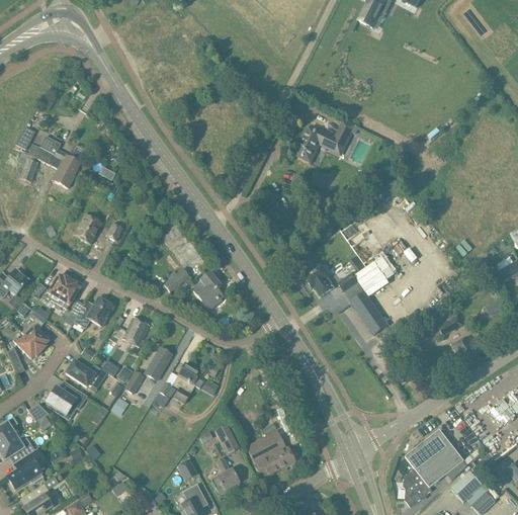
[(367,0),(366,2),(367,3),(358,19),(372,26),(381,8),(386,11),(393,0),(367,0)]
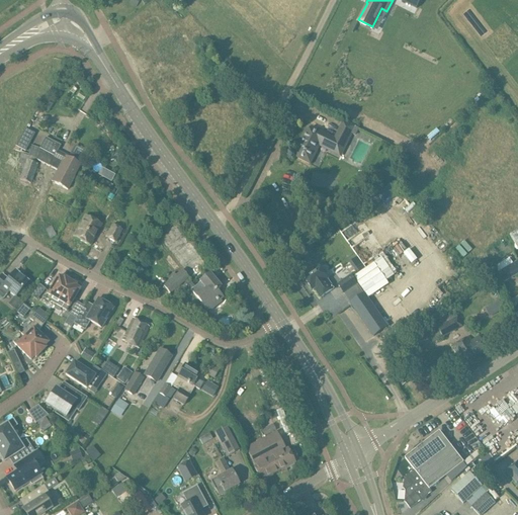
[(156,14),(140,21),(144,31),(161,24),(156,14)]
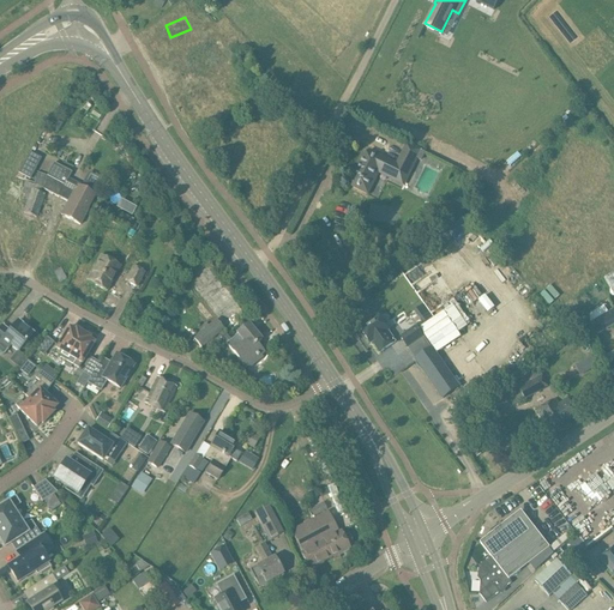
[(356,173),(351,182),(368,191),(378,170),(381,165),(407,179),(411,170),(417,157),(420,158),(425,149),(422,148),(408,140),(398,161),(368,146),(366,152),(362,151),(353,171),(356,173)]
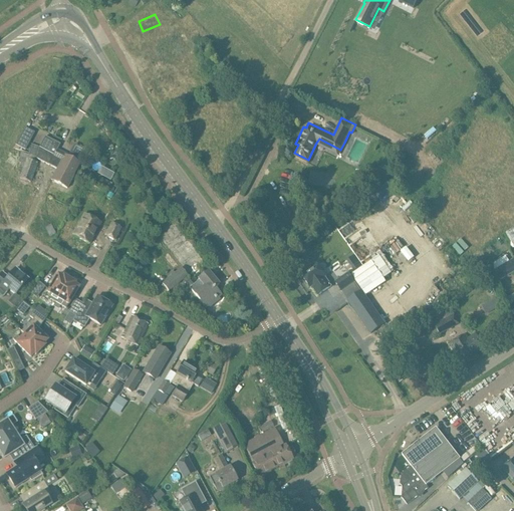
[(34,131),(26,125),(18,139),(18,140),(16,143),(25,148),(34,131)]
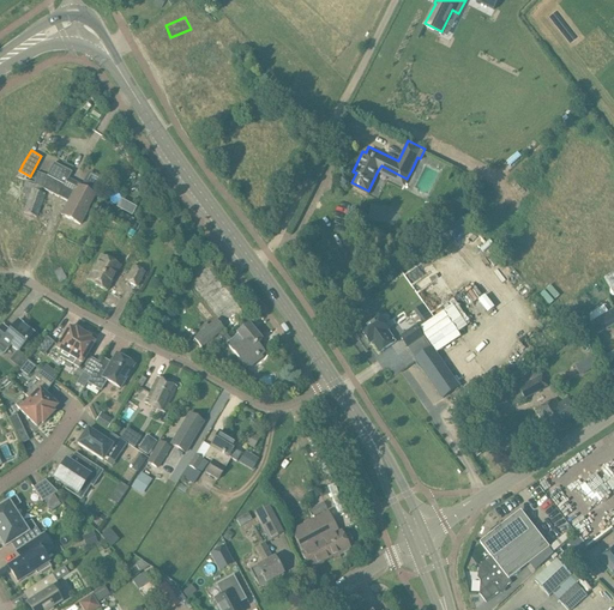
[(50,168),(47,173),(64,182),(64,183),(73,188),(72,191),(79,194),(79,197),(82,198),(79,203),(88,207),(96,192),(92,191),(96,185),(85,179),(82,185),(78,182),(79,181),(68,176),(72,169),(54,159),(50,168)]
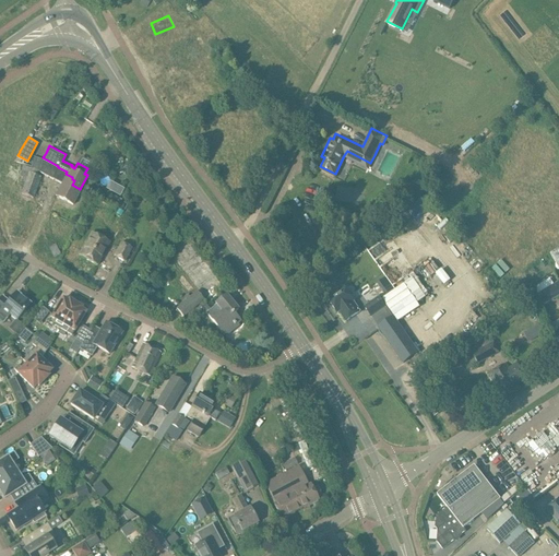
[(43,157),(34,154),(31,165),(23,163),(20,174),(26,176),(21,191),(33,196),(40,175),(38,174),(39,169),(62,181),(56,193),(73,202),(80,189),(72,185),(74,180),(72,179),(72,177),(66,174),(67,172),(58,167),(58,166),(43,157)]
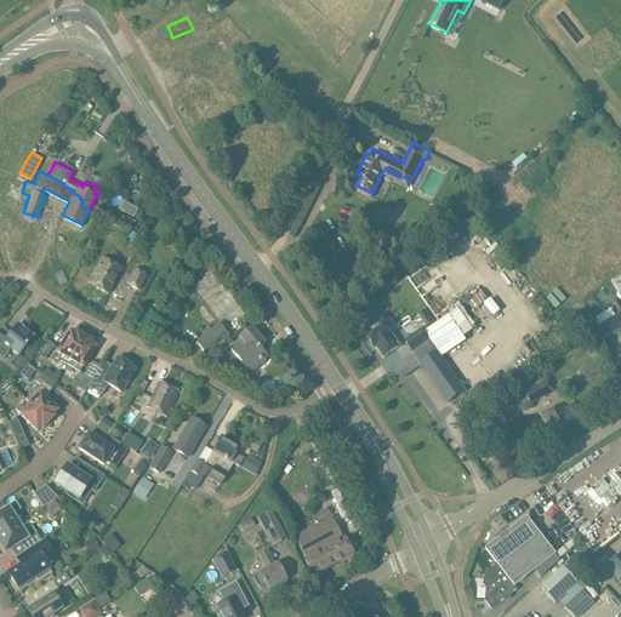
[(463,196),(453,207),(461,217),(473,206),(463,196)]
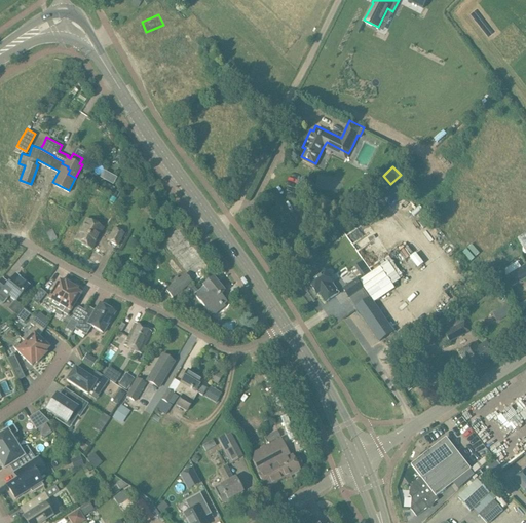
[(106,180),(102,186),(109,190),(113,183),(106,180)]
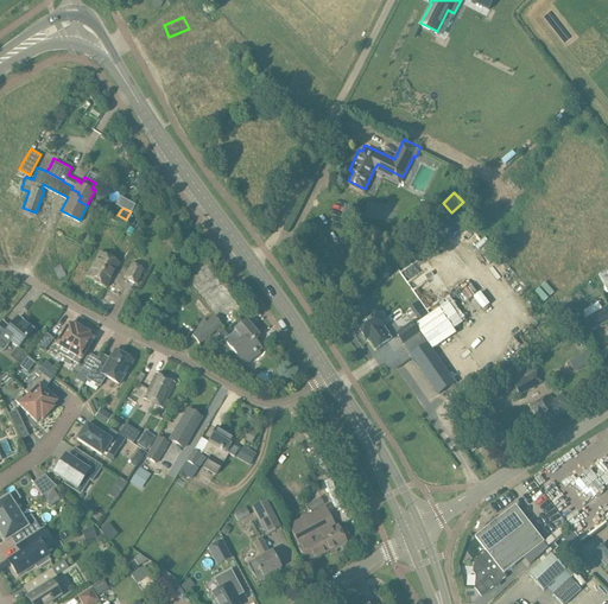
[(119,261),(100,250),(87,275),(106,286),(119,261)]
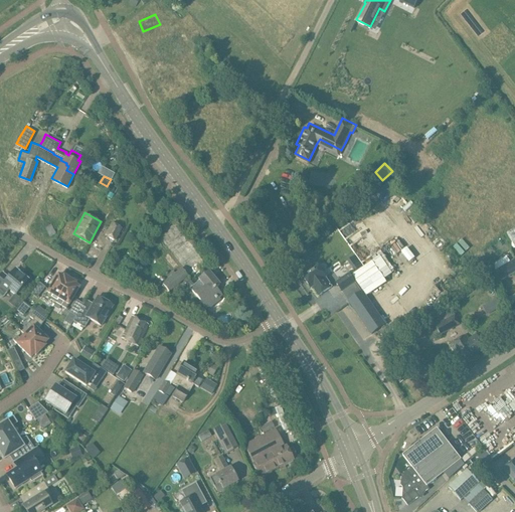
[(122,226),(113,221),(106,233),(115,238),(122,226)]
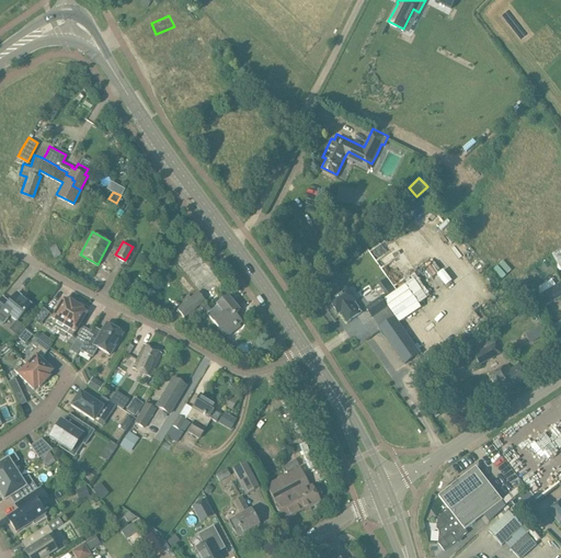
[(60,252),(56,242),(49,246),(54,255),(60,252)]
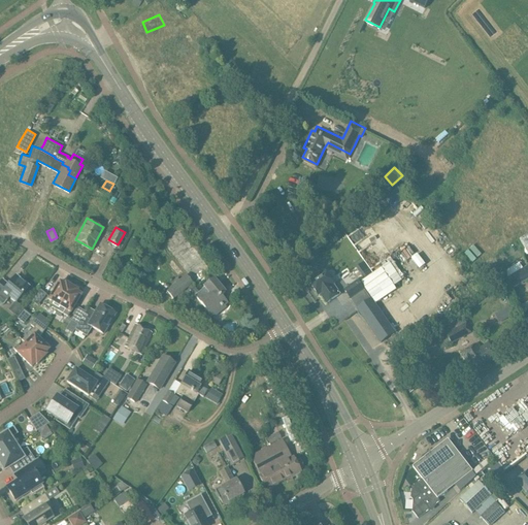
[(527,276),(527,264),(513,273),(507,276),(513,286),(519,283),(527,276)]
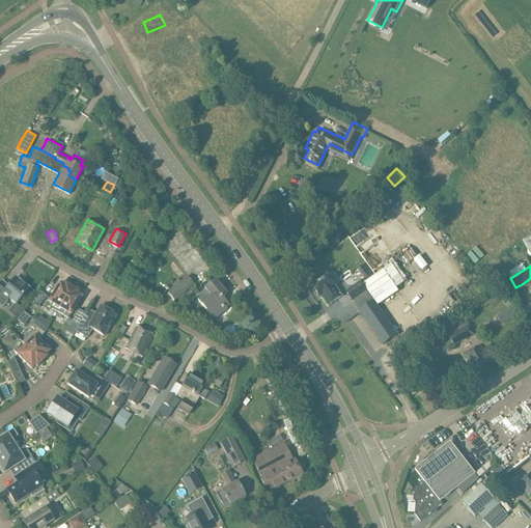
[(329,303),(342,294),(336,284),(336,283),(327,270),(311,281),(320,295),(323,294),(329,303)]
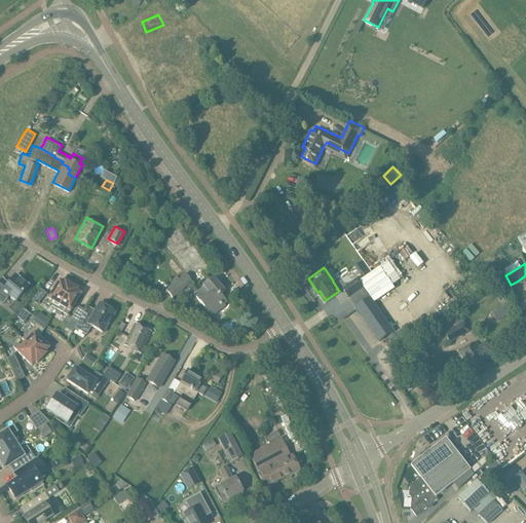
[(192,279),(185,271),(178,276),(177,274),(174,277),(175,279),(165,288),(173,296),(174,295),(175,297),(182,291),(181,290),(187,284),(194,293),(210,311),(225,299),(219,293),(224,290),(213,275),(202,284),(203,285),(198,289),(191,279),(192,279)]
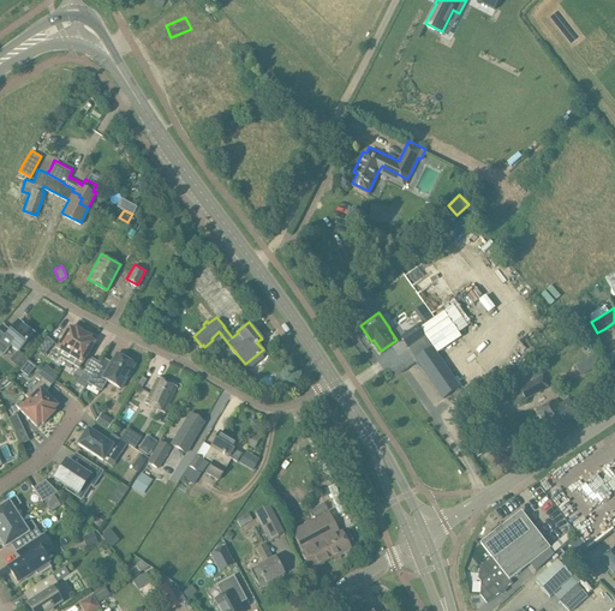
[(34,331),(19,318),(10,329),(3,324),(0,327),(0,348),(3,352),(7,346),(9,347),(11,343),(18,349),(25,341),(34,331)]
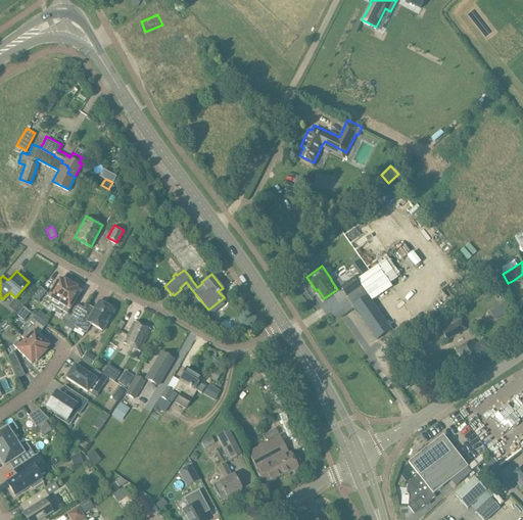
[(341,285),(347,293),(361,284),(354,276),(341,285)]
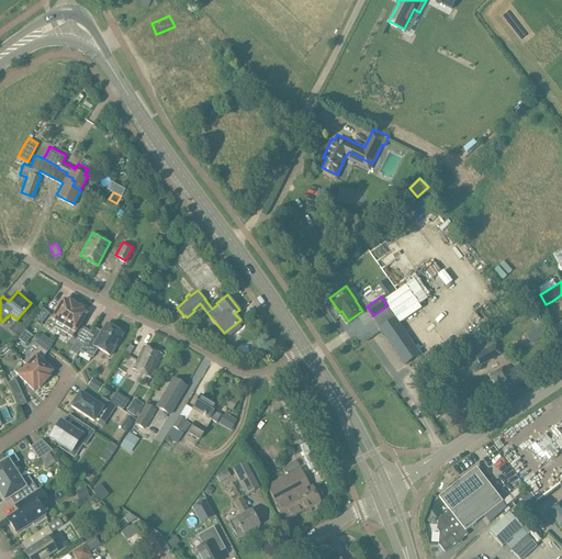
[(64,298),(49,321),(55,324),(60,327),(64,323),(76,302),(69,299),(68,301),(64,298)]
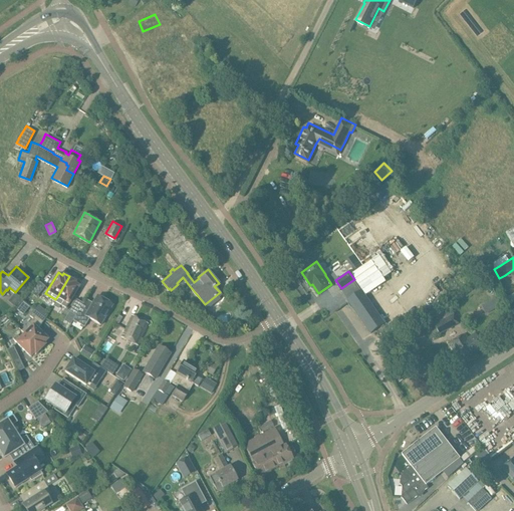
[(58,295),(55,299),(61,303),(66,306),(78,284),(74,281),(75,280),(69,276),(58,295)]
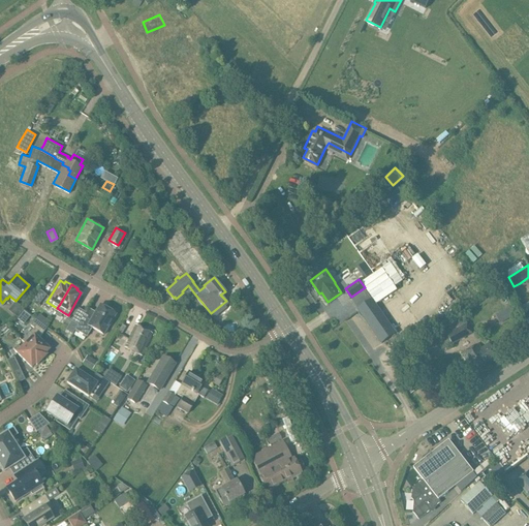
[(47,292),(40,287),(31,299),(37,304),(47,292)]
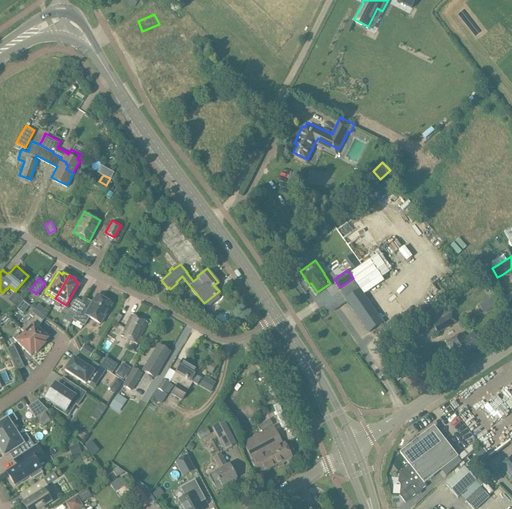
[(508,289),(505,282),(500,284),(503,292),(508,289)]
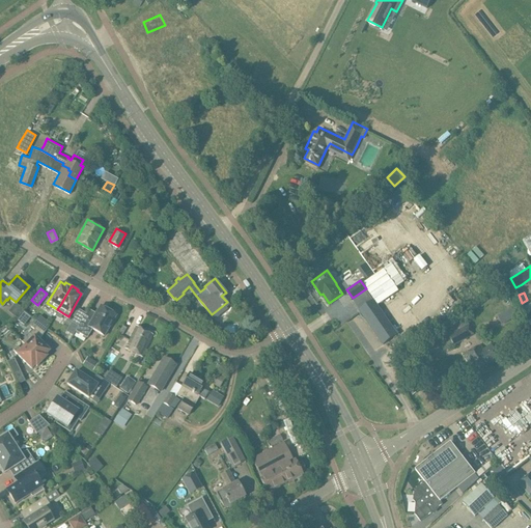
[(361,310),(384,342),(397,333),(373,299),(360,308),(361,310)]
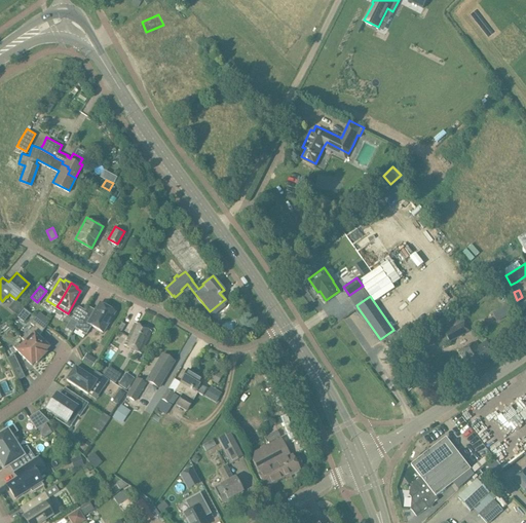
[(75,327),(73,330),(82,336),(85,332),(90,324),(102,331),(114,310),(113,309),(113,307),(109,304),(107,306),(99,301),(89,316),(82,312),(77,321),(74,326),(75,327)]
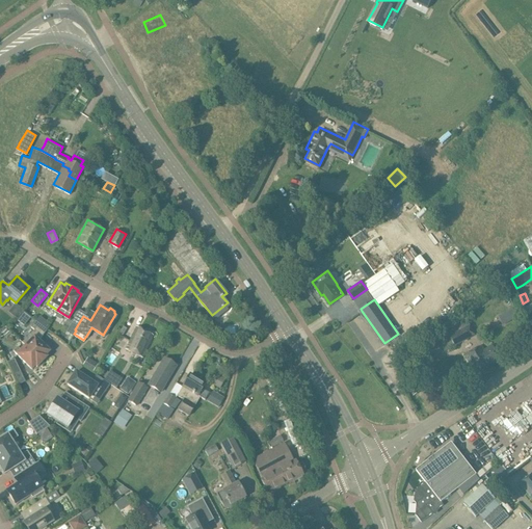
[(78,324),(83,316),(86,312),(79,308),(72,320),(78,324)]
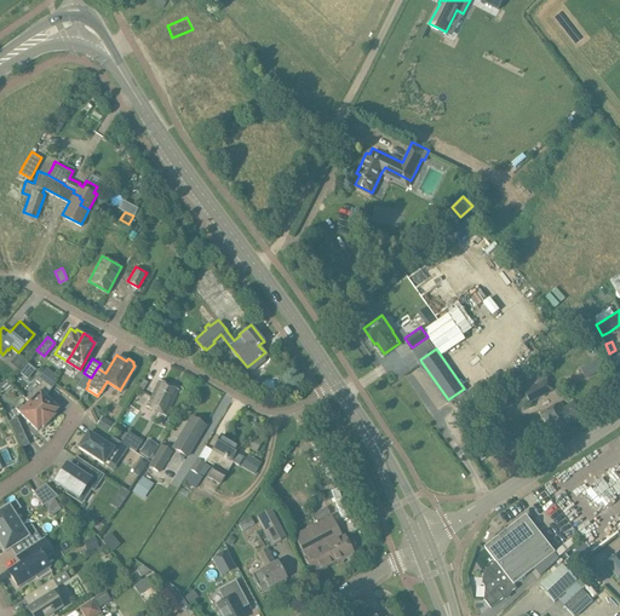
[(601,368),(598,362),(591,367),(590,364),(583,368),(584,370),(583,370),(586,375),(601,368)]
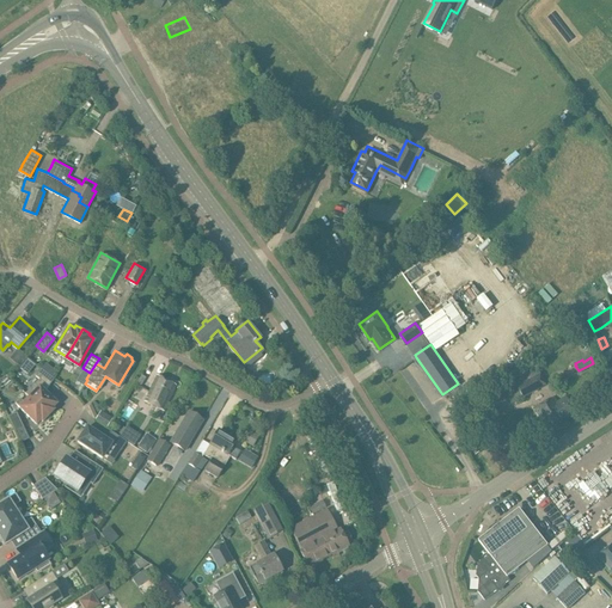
[(25,391),(30,394),(48,413),(54,407),(51,406),(56,401),(44,390),(49,384),(55,376),(42,366),(36,374),(40,376),(25,391)]
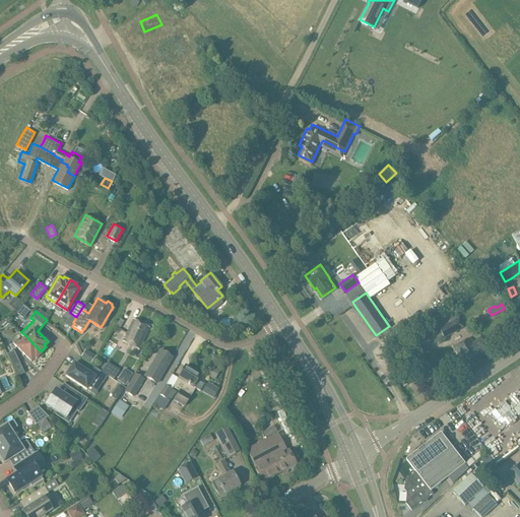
[(458,329),(450,314),(437,321),(438,324),(427,330),(433,342),(458,329)]
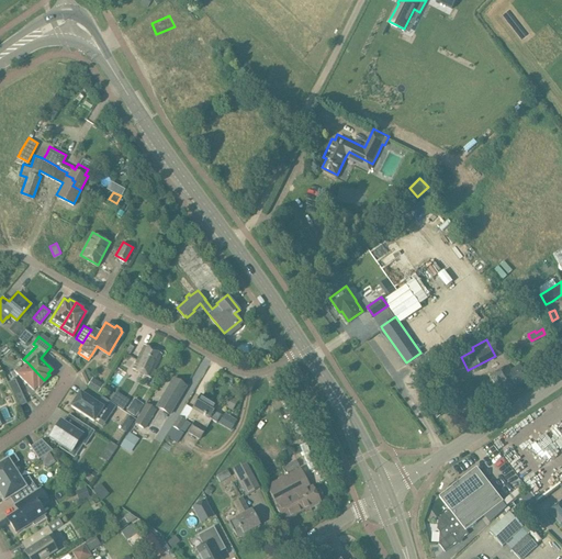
[(135,361),(133,367),(150,376),(163,353),(144,344),(135,361)]
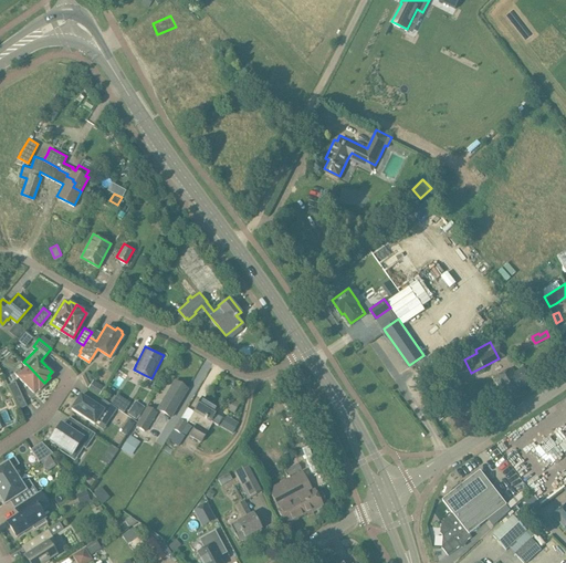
[(28,365),(22,371),(19,366),(14,371),(33,391),(38,386),(40,388),(44,383),(28,365)]
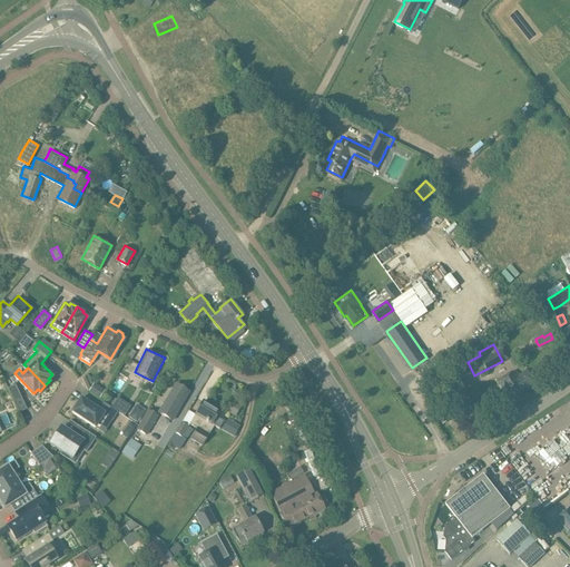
[(529,370),(520,375),(516,369),(499,379),(513,402),(530,391),(528,389),(537,383),(529,370)]
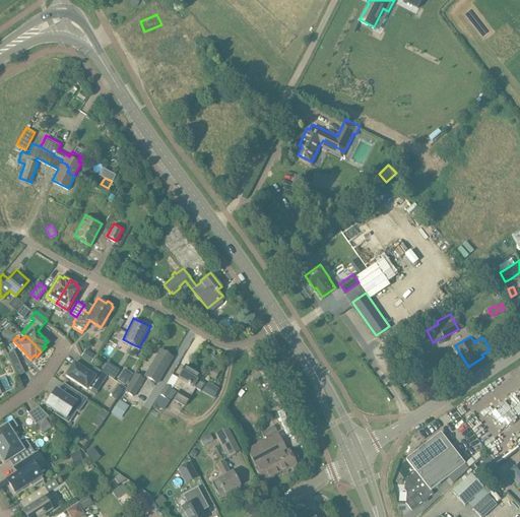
[(90,361),(94,353),(84,347),(80,354),(90,361)]
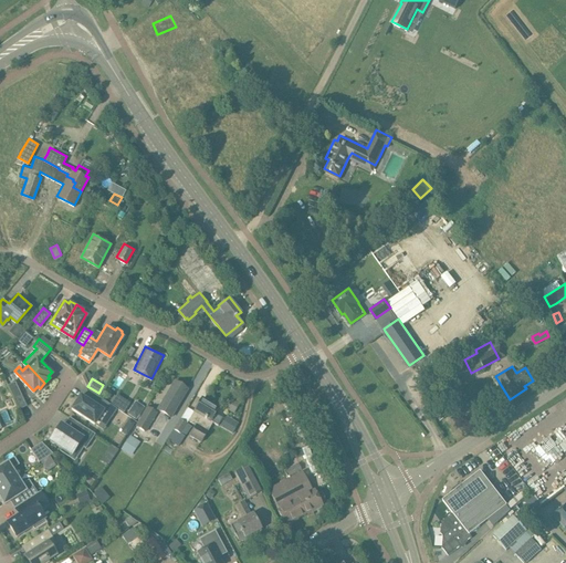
[(22,394),(16,379),(8,383),(14,397),(22,394)]
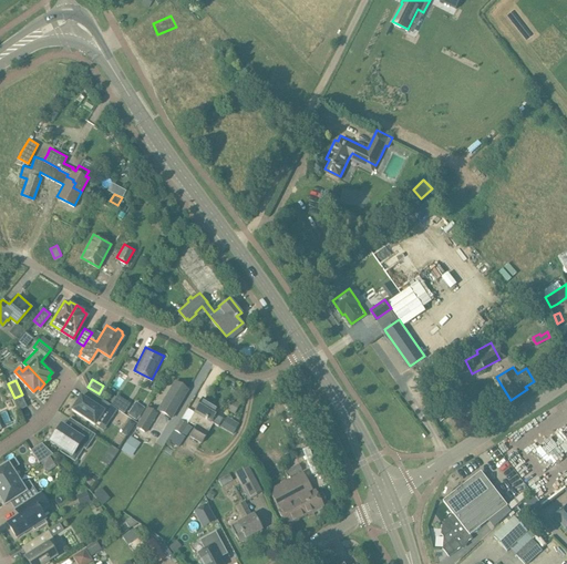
[(187,389),(176,382),(158,410),(172,418),(184,399),(183,398),(187,389)]
